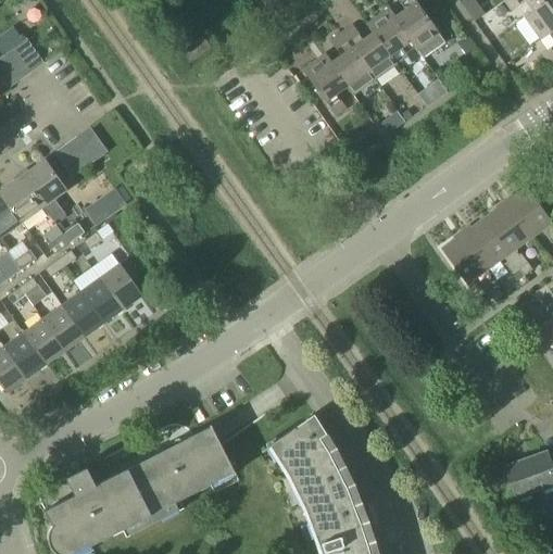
[(275,0),(265,8),(272,16),(285,8),(279,0),(275,0)]
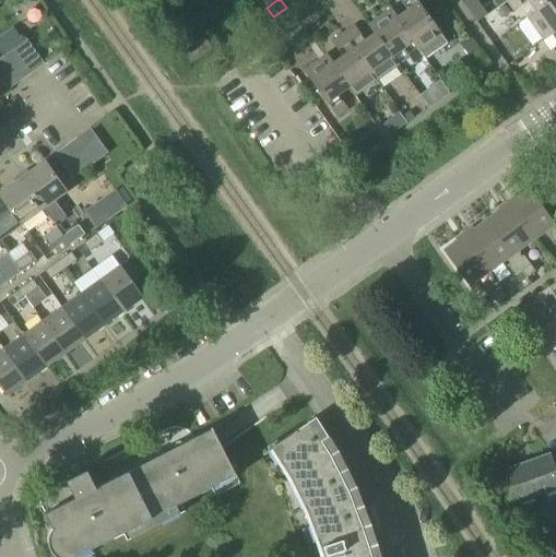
[(398,15),(424,54),(426,56),(448,40),(417,0),(403,0),(409,8),(398,15)]
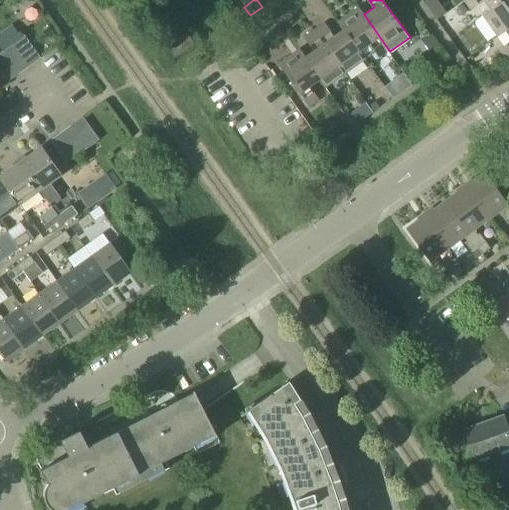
[(466,0),(472,8),(483,0),(485,0),(491,9),(503,0),(466,0)]
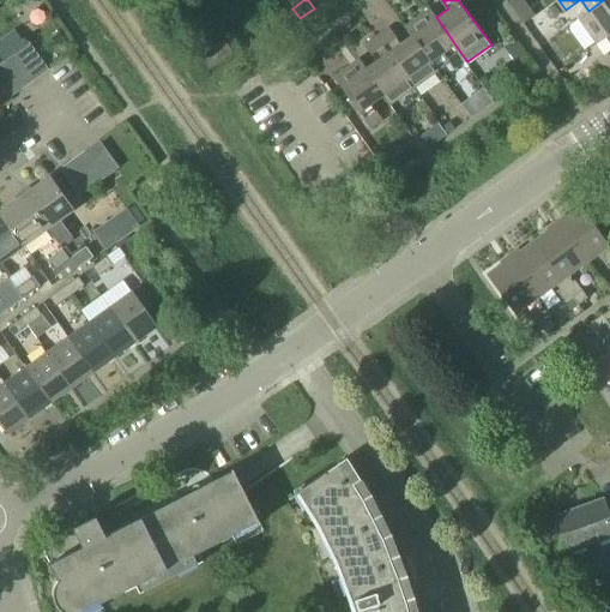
[(603,0),(589,11),(580,17),(597,41),(607,34),(609,31),(609,0),(603,0)]
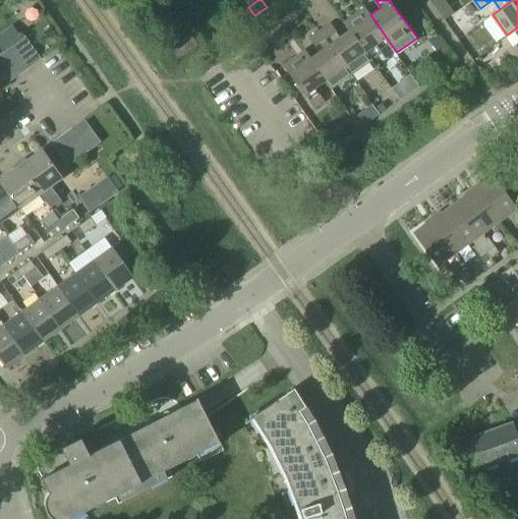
[(395,50),(370,14),(364,7),(344,21),(350,29),(365,50),(377,43),(386,56),(395,50)]
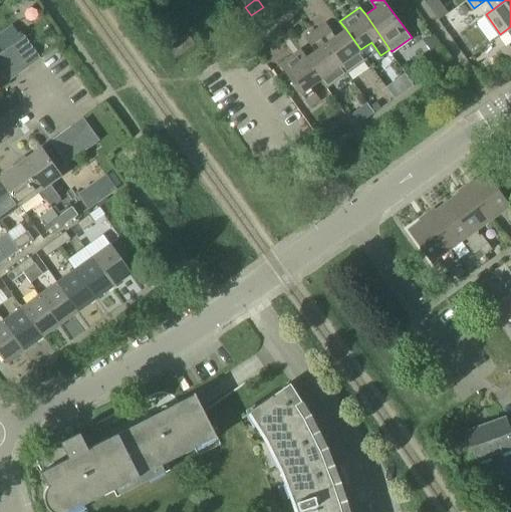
[(366,57),(360,49),(345,28),(335,35),(326,22),(316,29),(346,71),(366,57)]
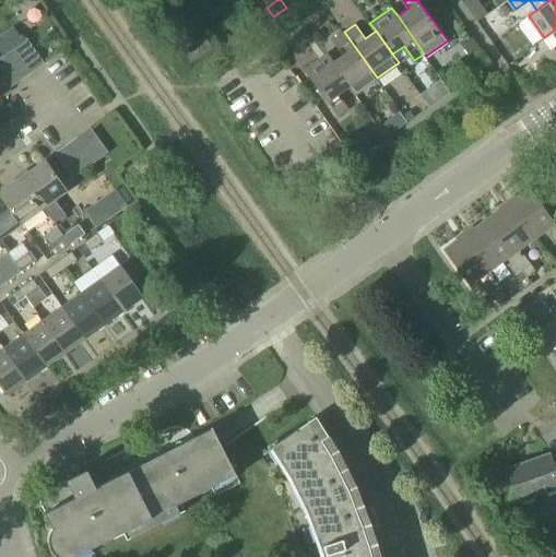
[(555,28),(553,31),(555,35),(555,45),(546,52),(554,63),(555,62),(555,28)]
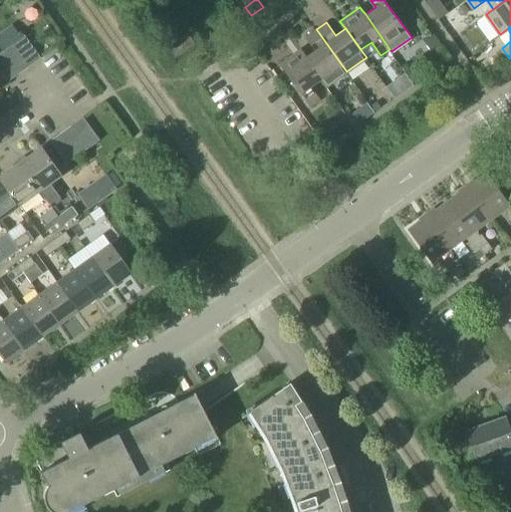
[(316,49),(306,56),(321,77),(326,85),(346,71),(316,29),(306,36),(316,49)]
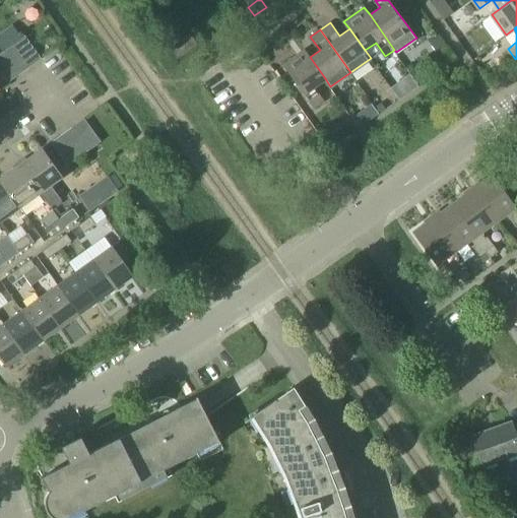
[(169,46),(177,57),(198,43),(189,30),(169,46)]
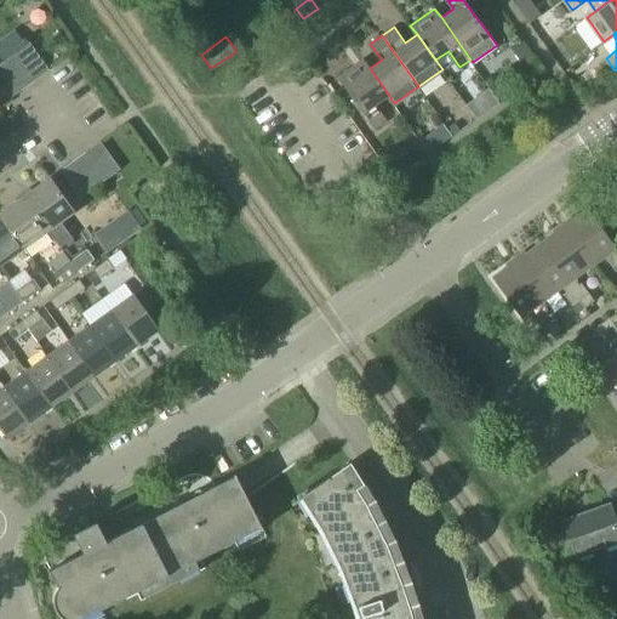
[(17,51),(33,73),(47,63),(30,40),(17,51)]
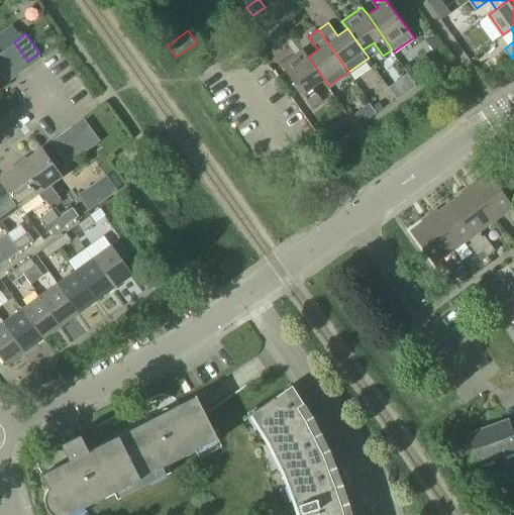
[(14,42),(2,50),(16,69),(27,61),(14,42)]
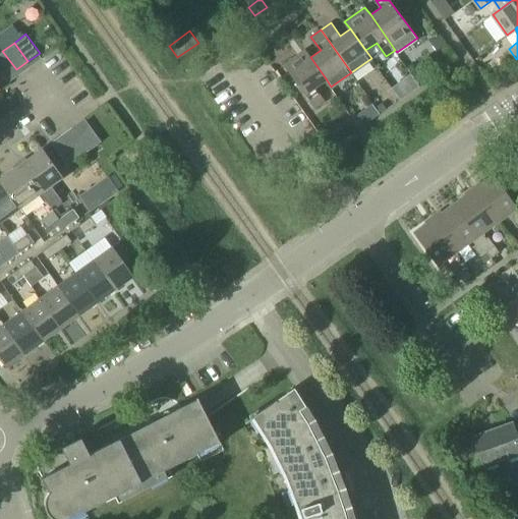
[(326,78),(310,57),(304,50),(284,64),(315,107),(326,100),(315,85),(326,78)]
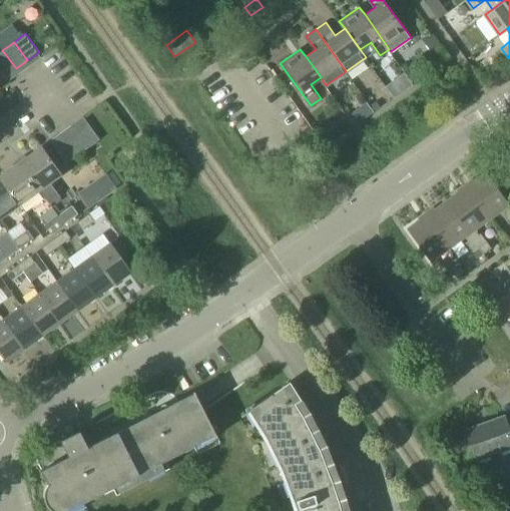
[(16,68),(2,50),(0,51),(0,67),(6,76),(16,68)]
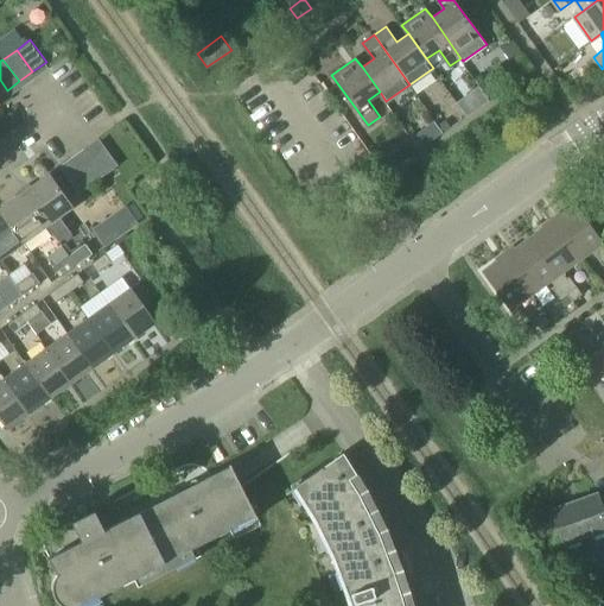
[(87,149),(105,174),(119,164),(101,139),(87,149)]
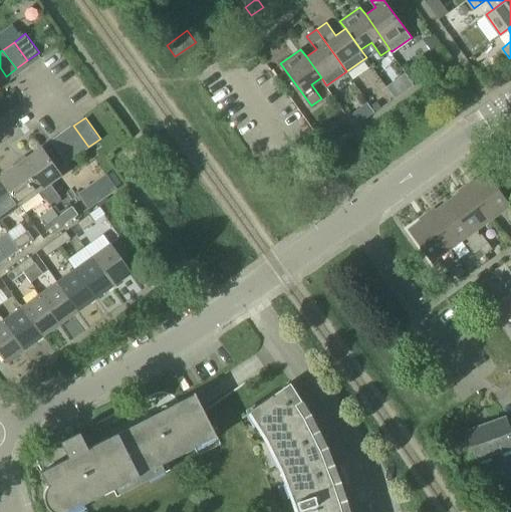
[(88,147),(73,125),(63,134),(78,155),(88,147)]
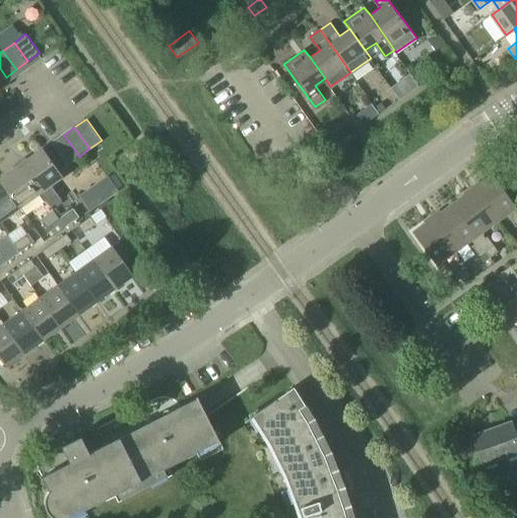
[(79,156),(64,135),(53,142),(68,164),(79,156)]
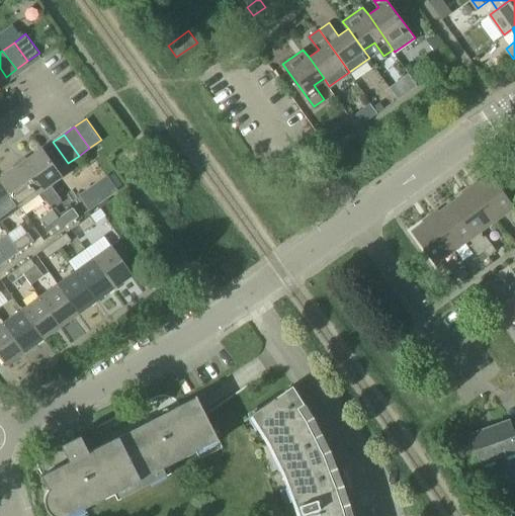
[(21,163),(41,191),(52,206),(63,198),(53,184),(63,177),(41,149),(21,163)]
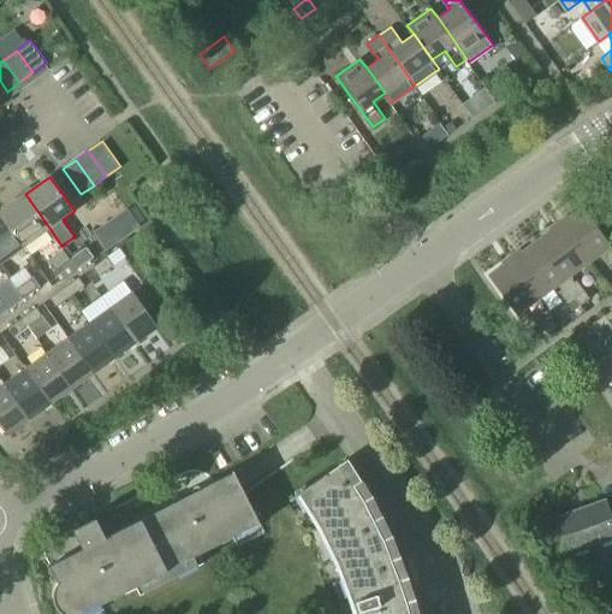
[(0,212),(25,246),(49,228),(25,194),(0,212)]
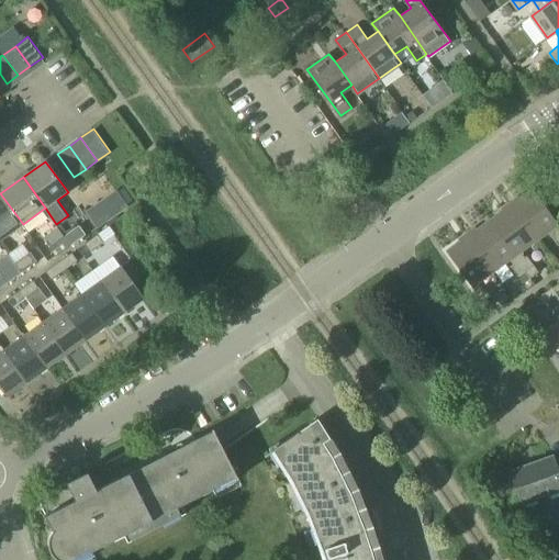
[(122,186),(110,194),(120,209),(133,200),(122,186)]
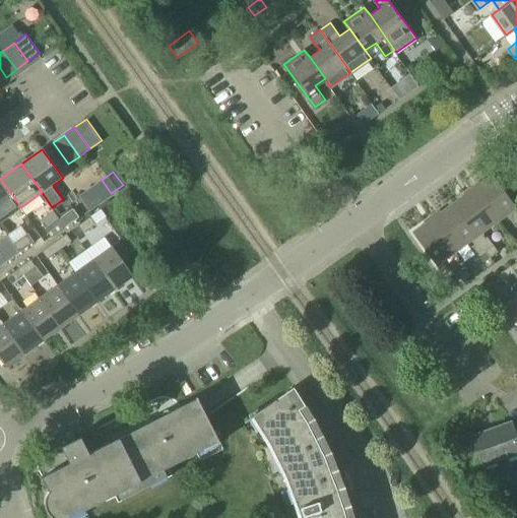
[(472,188),(497,221),(511,211),(514,215),(512,216),(516,222),(516,207),(493,174),(472,188)]
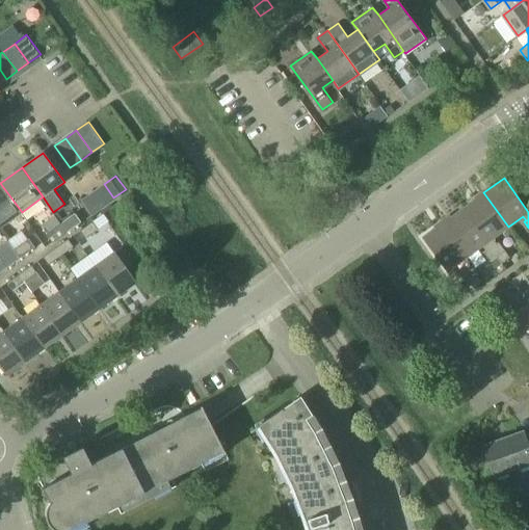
[(0,182),(0,227),(22,212),(0,183),(0,182)]
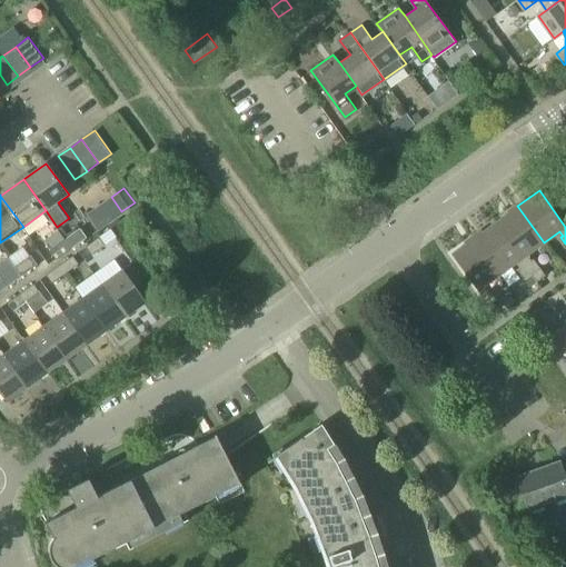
[(528,254),(544,242),(517,206),(496,222),(533,272),(534,272),(540,268),(533,257),(532,258),(528,254)]
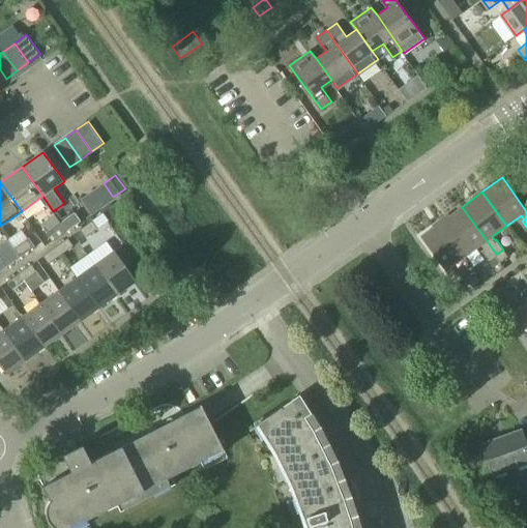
[(496,254),(462,207),(441,222),(465,255),(479,244),(482,248),(481,250),(489,260),(496,254)]
